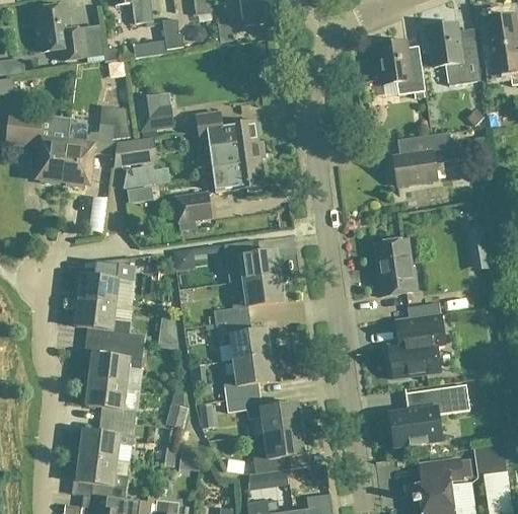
[(111,0),(112,6),(132,3),(135,24),(154,21),(151,0),(111,0)]
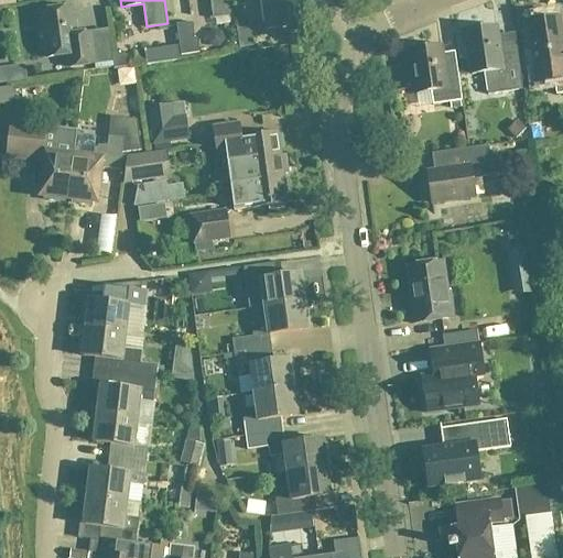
[(210,0),(214,18),(234,14),(231,0),(210,0)]
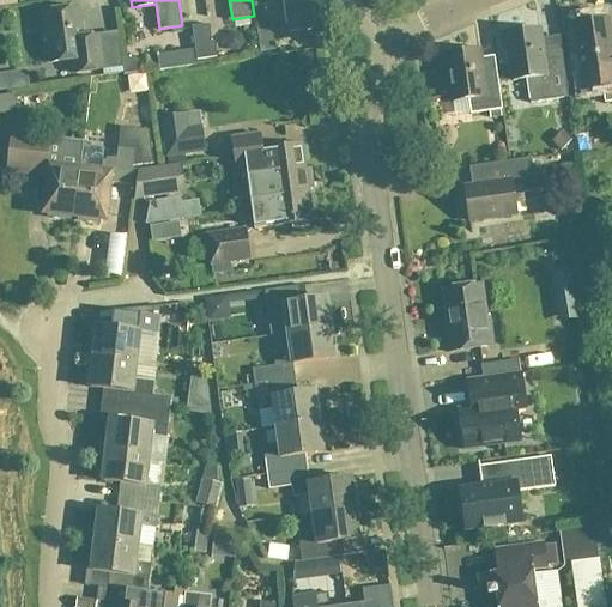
[(320,25),(316,0),(284,0),(289,30),(320,25)]
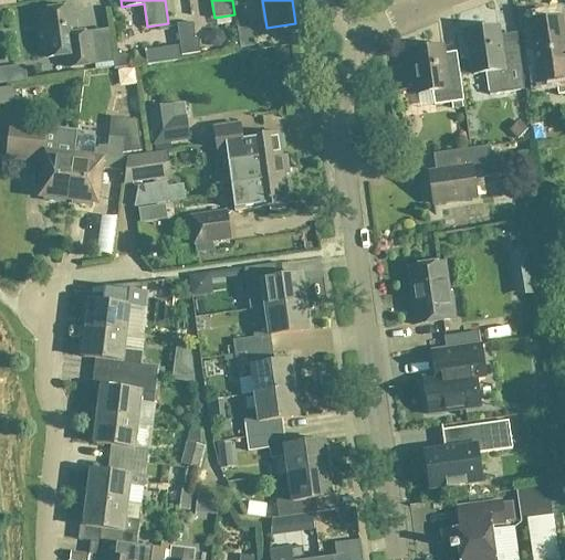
[(73,6),(40,10),(46,57),(69,54),(71,66),(96,63),(92,31),(76,33),(73,6)]
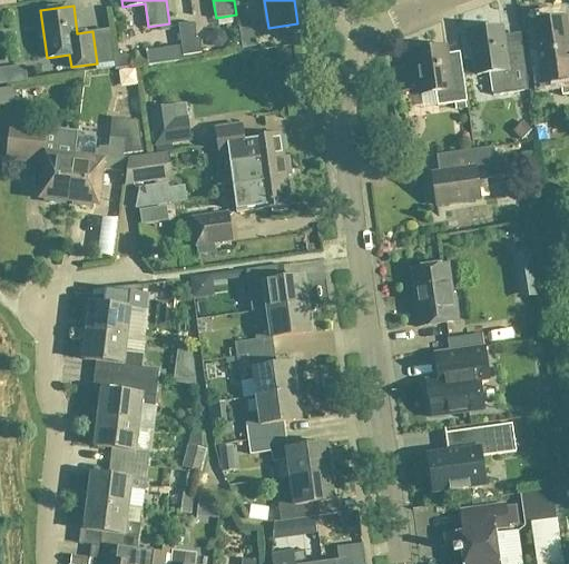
[(568,33),(566,16),(535,20),(543,79),(559,77),(559,79),(568,77),(568,33)]
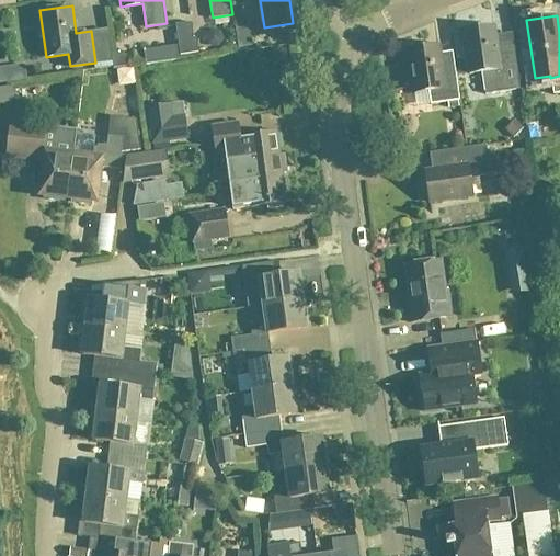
[(192,21),(175,23),(181,54),(200,50),(197,36),(194,37),(192,21)]
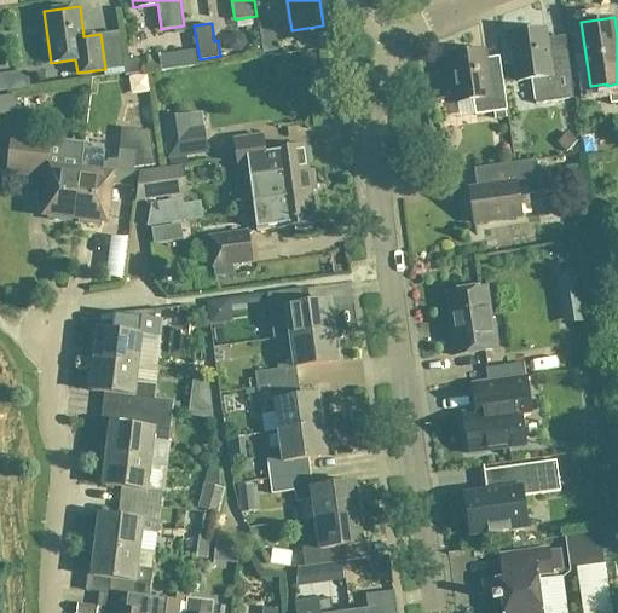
[(279,45),(276,24),(260,27),(264,47),(279,45)]
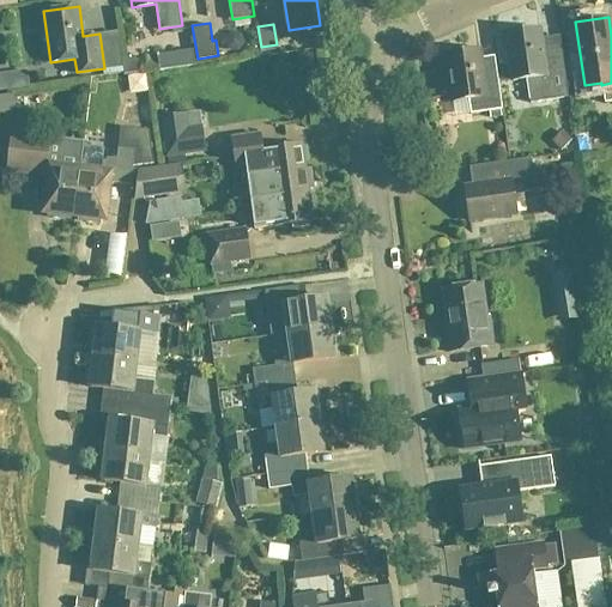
[(506,31),(513,78),(528,77),(531,101),(569,95),(564,58),(545,60),(540,26),(506,31)]
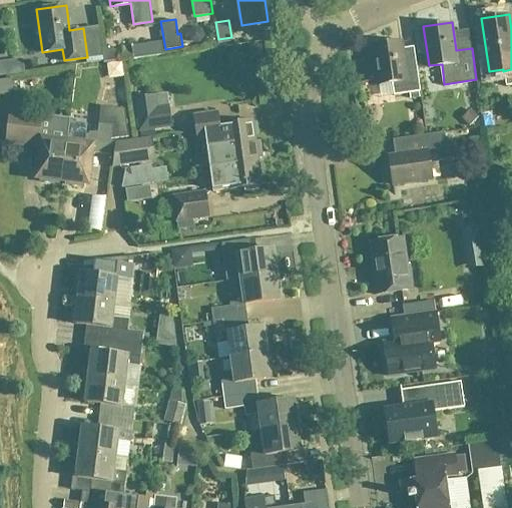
[(394,93),(418,90),(421,89),(417,64),(405,66),(401,39),(373,43),(379,82),(392,81),(394,93)]
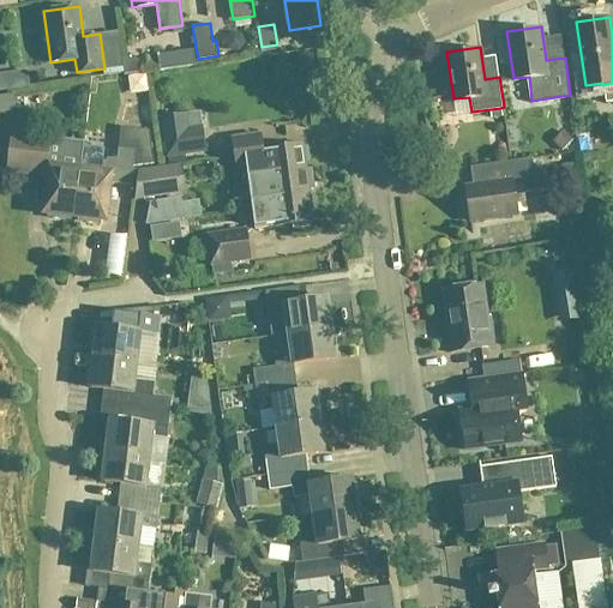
[(197,64),(194,48),(158,53),(161,70),(197,64)]
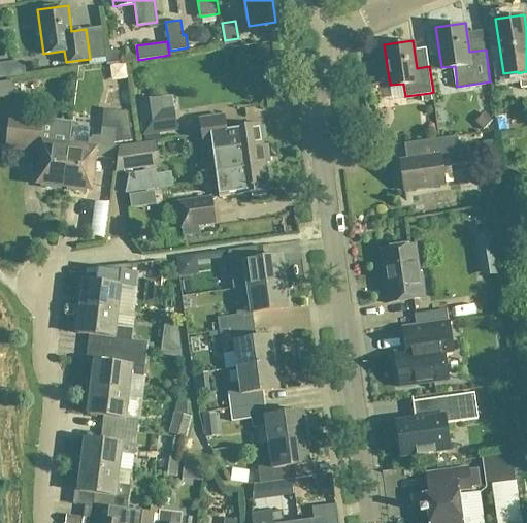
[(159,97),(139,100),(143,132),(175,127),(173,107),(160,109),(159,97)]
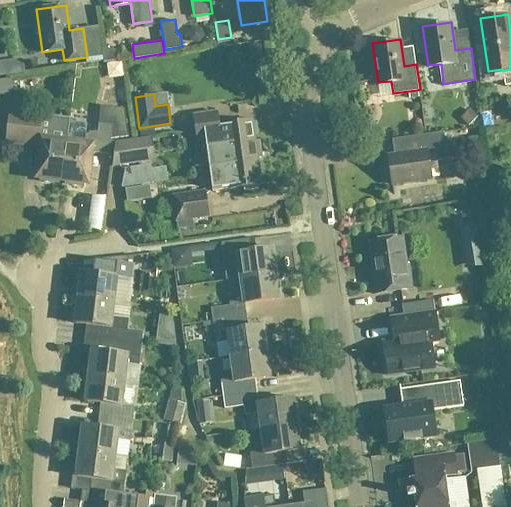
[(67,147),(63,179),(73,180),(72,184),(81,185),(85,181),(89,182),(92,154),(96,151),(109,152),(111,137),(129,135),(125,107),(101,104),(99,122),(98,130),(90,129),(86,132),(88,121),(70,119),(67,147)]
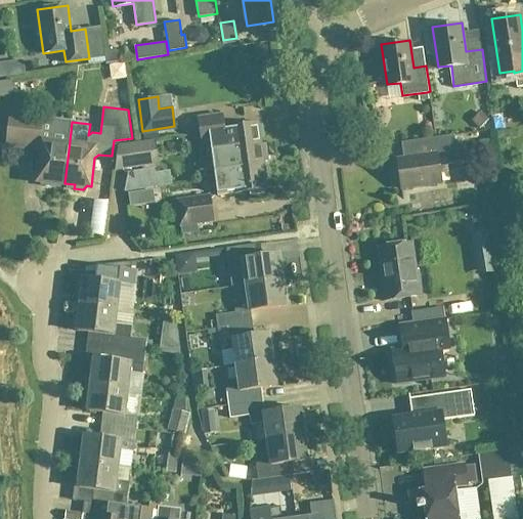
[(490,117),(482,109),(471,119),(479,127),(490,117)]
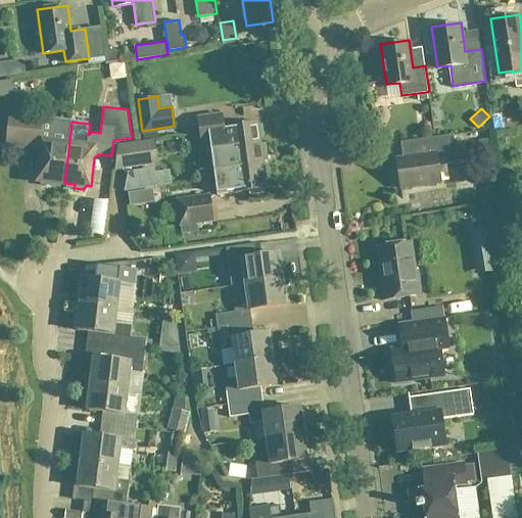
[(201,140),(209,139),(210,146),(259,139),(257,119),(222,124),(221,111),(197,115),(201,140)]
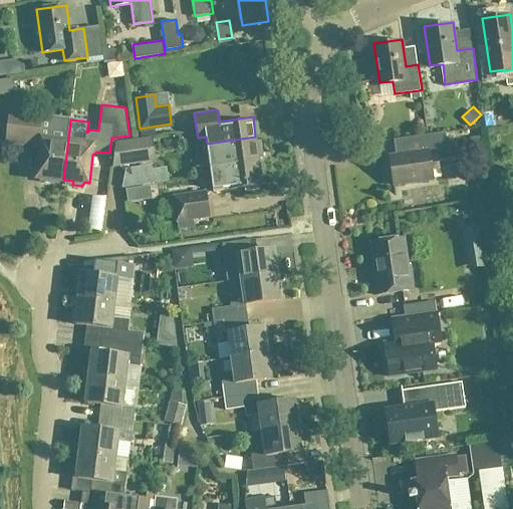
[(11,111),(8,141),(24,143),(38,145),(41,148),(37,177),(41,177),(44,181),(53,182),(53,179),(63,180),(67,148),(70,119),(70,118),(40,115),(28,113),(11,111)]
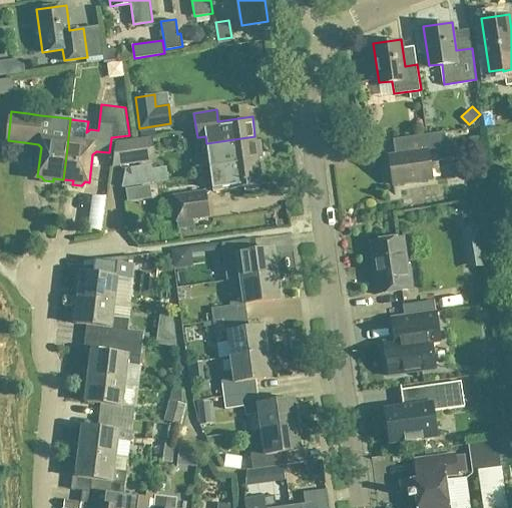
[(449,158),(445,135),(445,130),(413,134),(415,150),(389,154),(393,182),(433,176),(431,160),(449,158)]
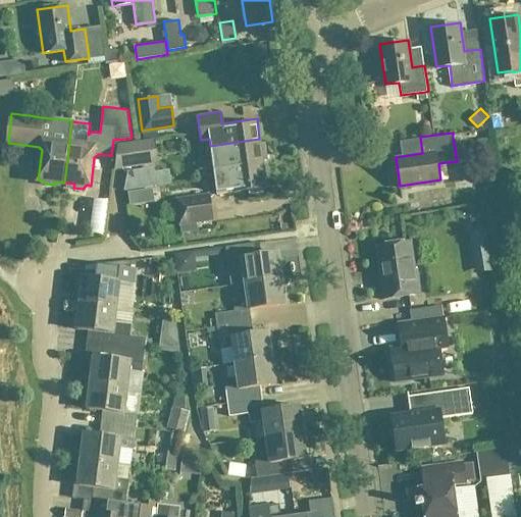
[(260,141),(259,139),(210,146),(213,166),(262,160),(262,158),(266,157),(264,140),(260,141)]
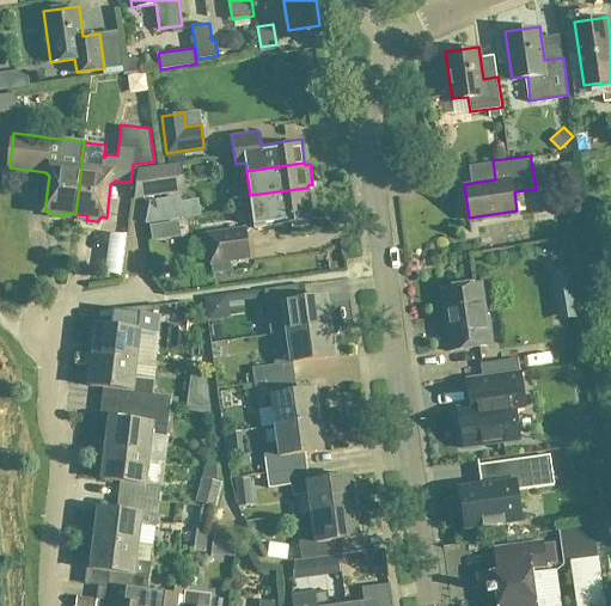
[(156,194),(172,193),(185,190),(183,164),(169,165),(152,167),(138,170),(134,197),(156,194)]
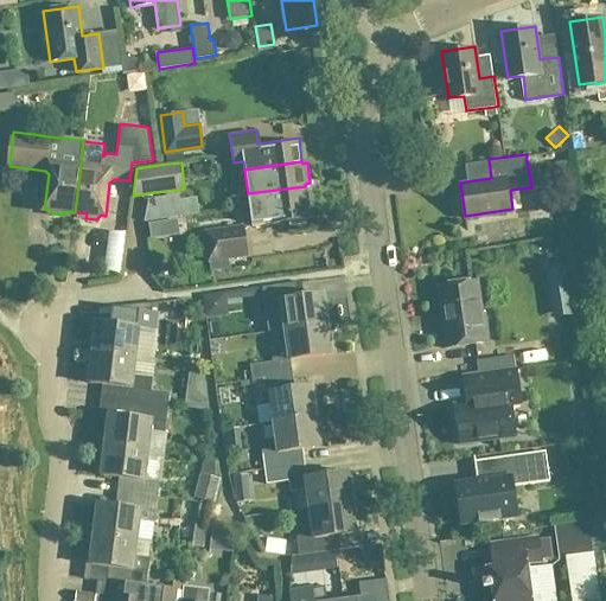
[(306,187),(305,186),(248,193),(253,222),(289,217),(289,222),(307,219),(306,215),(310,215),(307,200),(312,200),(311,186),(306,187)]
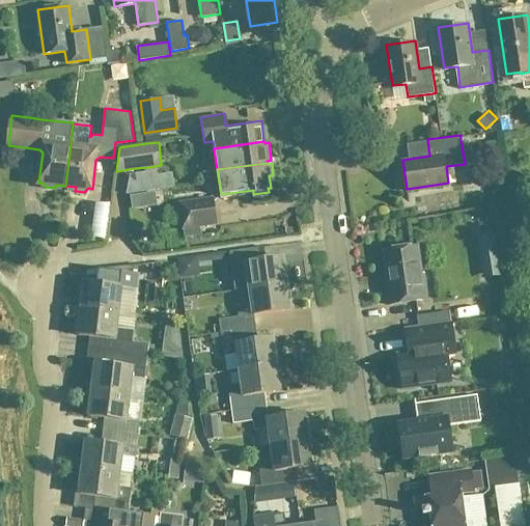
[(216,220),(212,195),(178,199),(183,225),(216,220)]
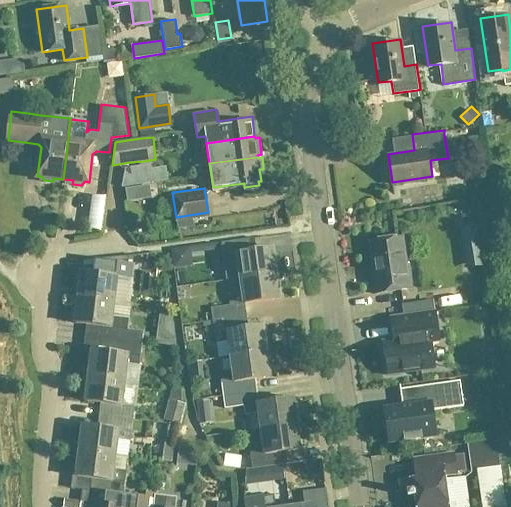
[(460,225),(464,247),(480,244),(476,223),(460,225)]
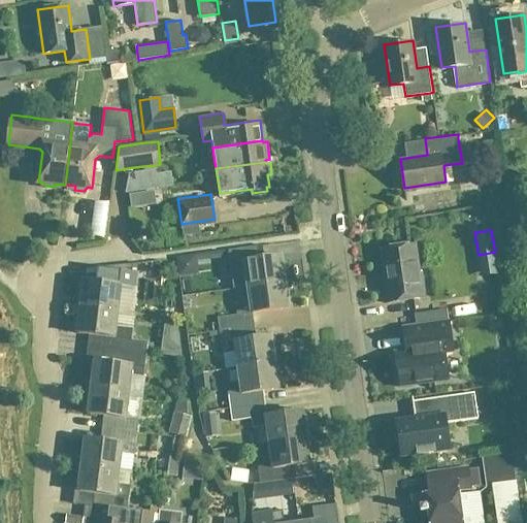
[(415,241),(380,247),(385,284),(383,285),(385,300),(425,294),(421,269),(419,270),(415,241)]
